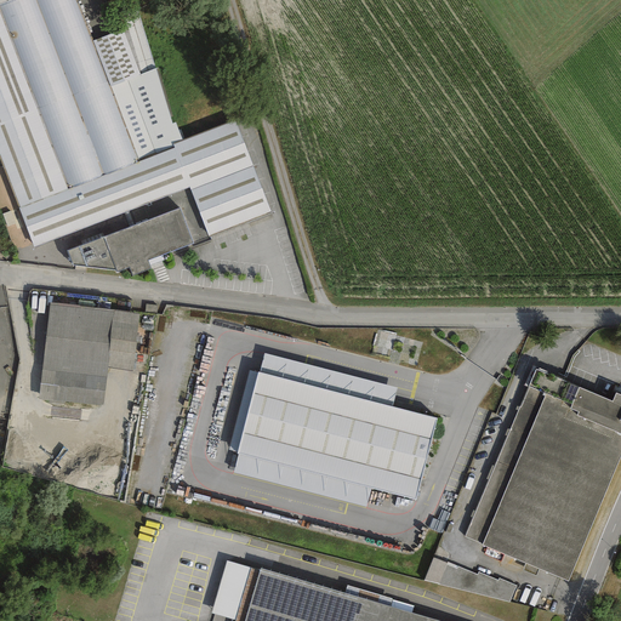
[(0,0),(0,159),(33,248),(189,188),(210,238),(272,215),(235,120),(183,142),(141,24),(90,41),(74,0),(0,0)]
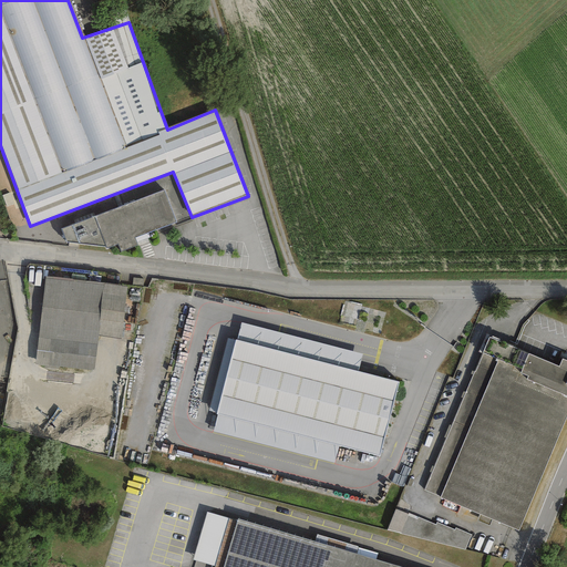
[(162,191),(93,216),(106,250),(117,246),(120,251),(135,246),(132,238),(174,223),(162,191)]
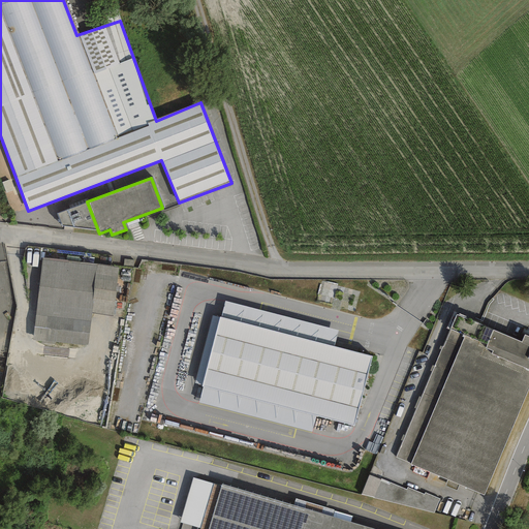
[(118,268),(41,259),(32,340),(88,346),(92,313),(113,315),(118,268)]
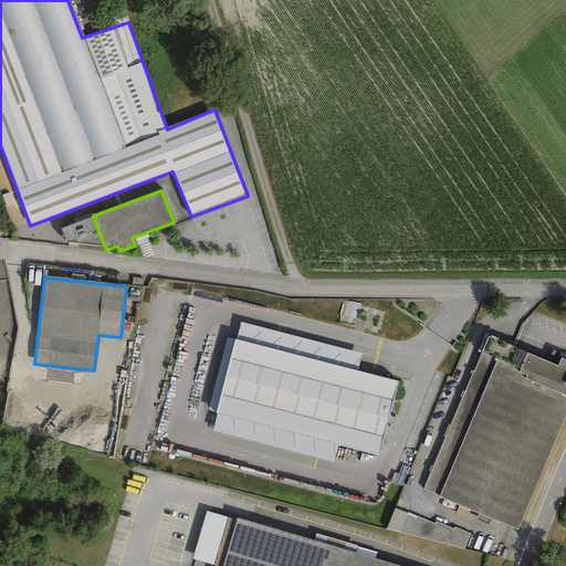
[(341,317),(355,323),(360,304),(347,300),(341,317)]
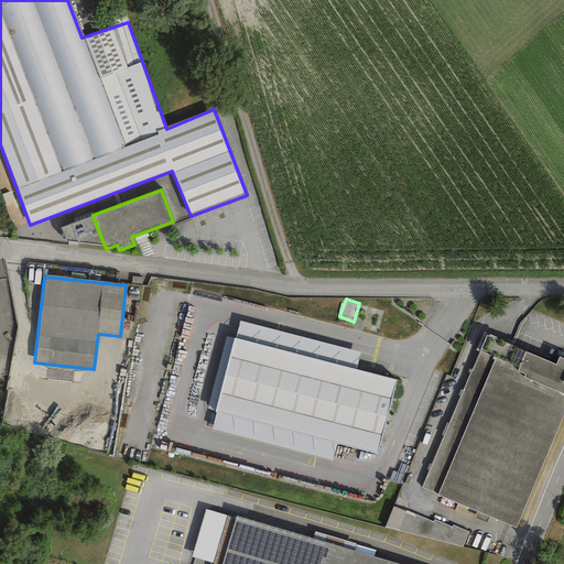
[(360,351),(238,321),(235,339),(215,411),(210,430),(332,461),(335,445),(376,456),(396,381),(355,371),(360,351)]
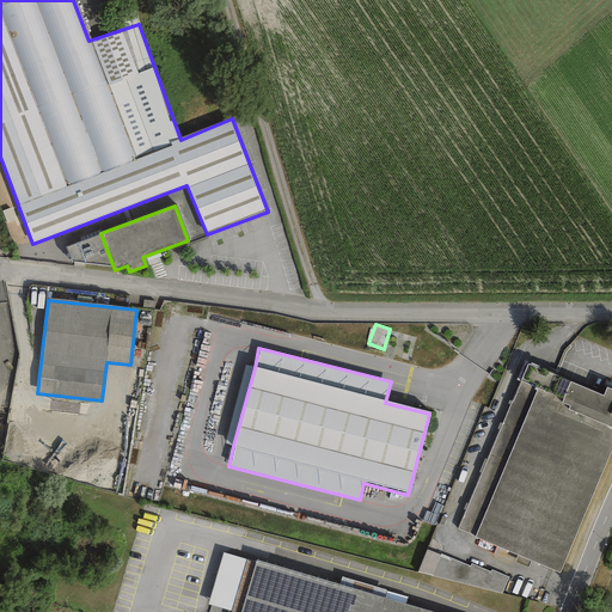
[(601,395),(526,363),(457,530),(558,573),(611,444),(611,387),(606,385),(601,395)]
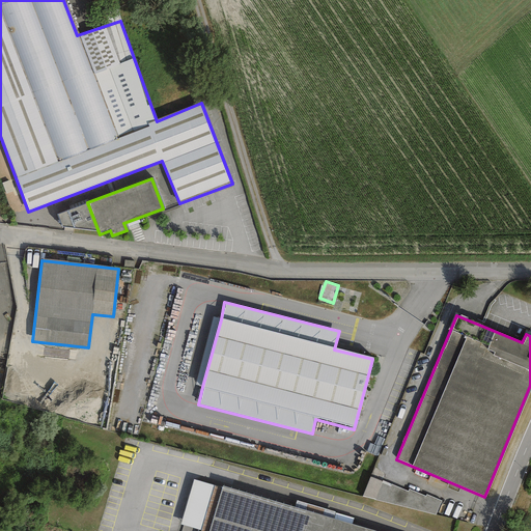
[(202,387),(221,319),(213,317),(194,385),(202,387)]
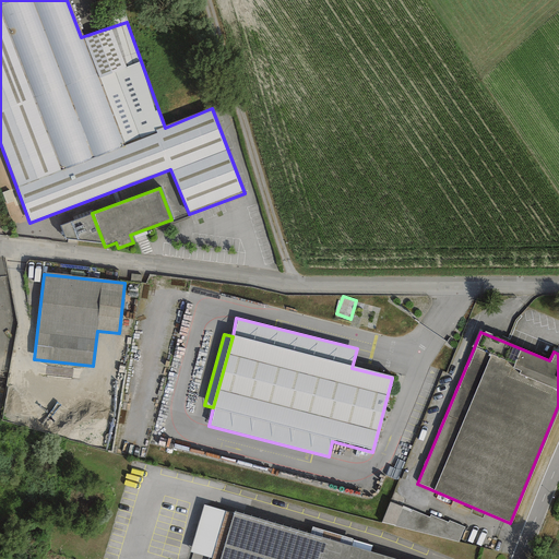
[(390,503),(383,522),(460,546),(465,527),(390,503)]
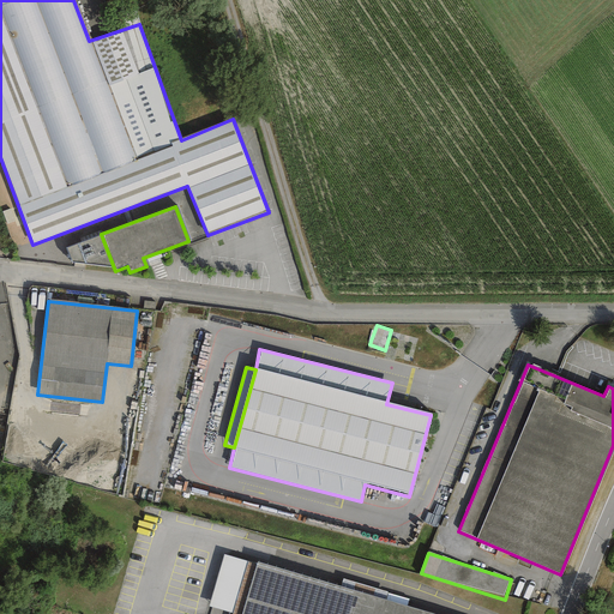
[(241,613),(256,564),(223,554),(209,605),(241,613)]
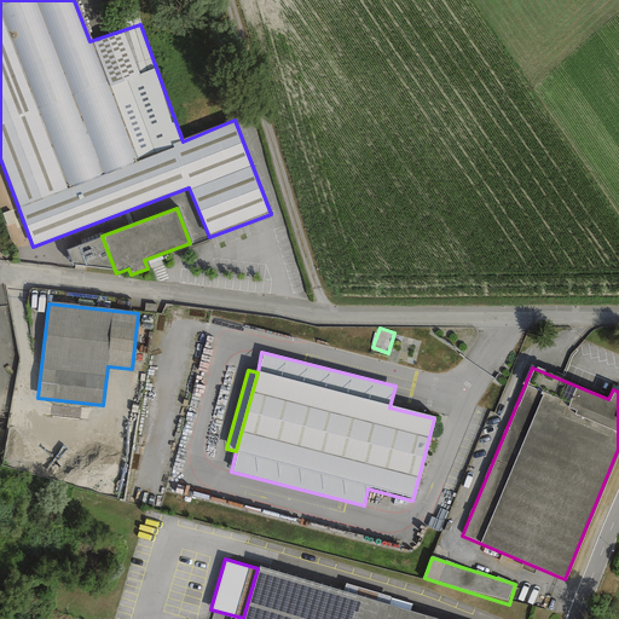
[(431,618),(258,568),(243,618),(242,618),(431,618)]
